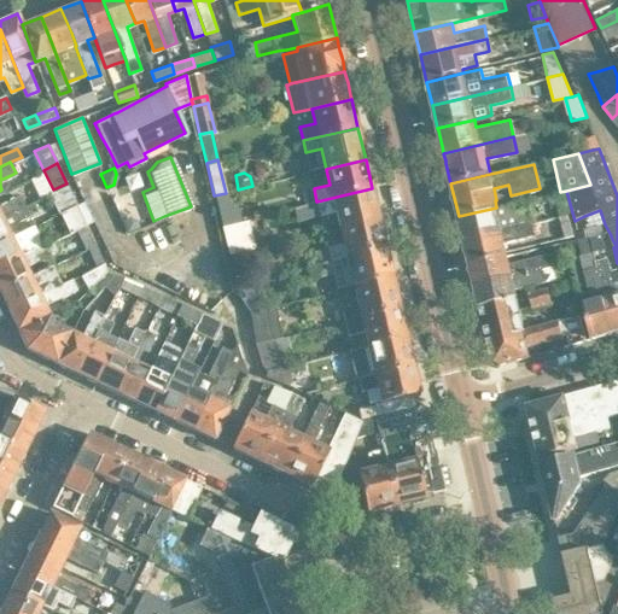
[(76,203),(66,183),(53,189),(48,192),(58,212),(59,211),(76,203)]
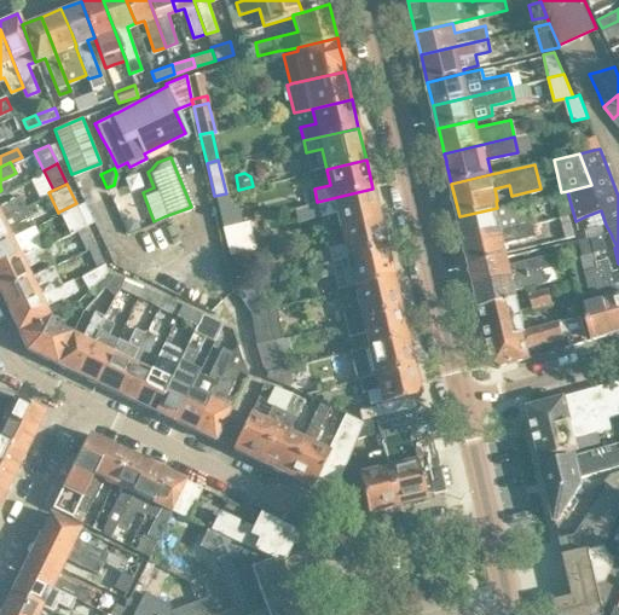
[(380,218),(372,189),(317,202),(320,215),(336,212),(340,227),(380,218)]
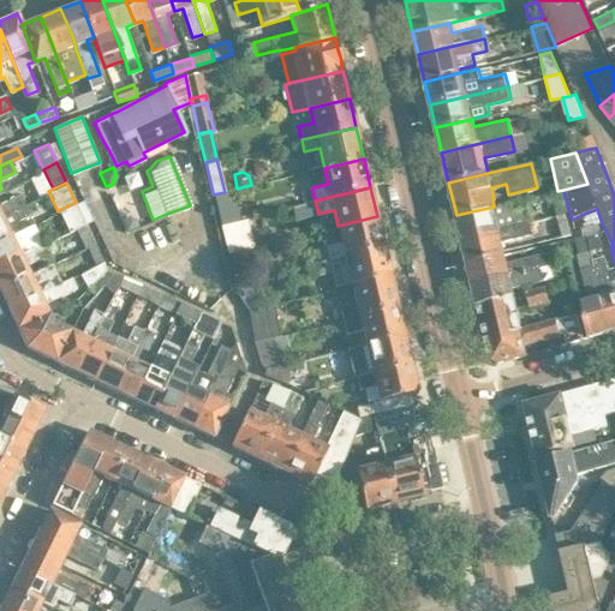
[(233,190),(225,192),(213,195),(220,223),(239,219),(233,190)]
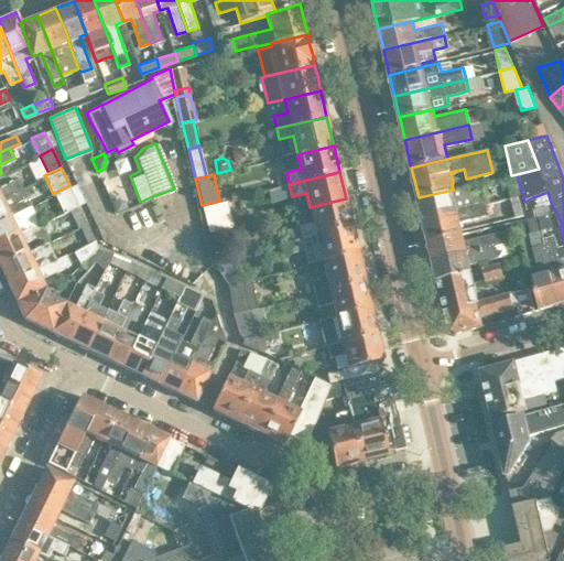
[(511,197),(519,195),(522,194),(517,174),(511,175),(507,176),(511,197)]
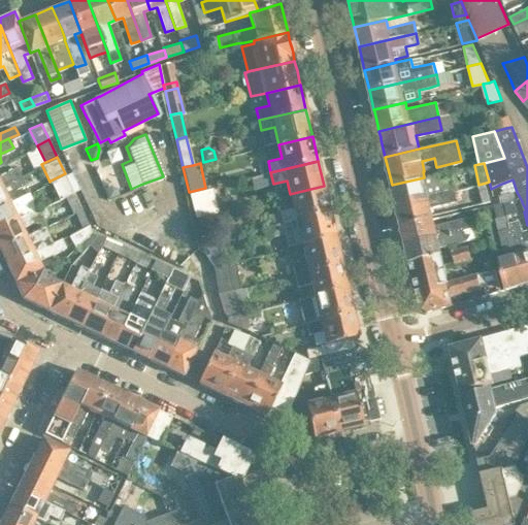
[(0,184),(19,174),(14,166),(0,173),(0,184)]
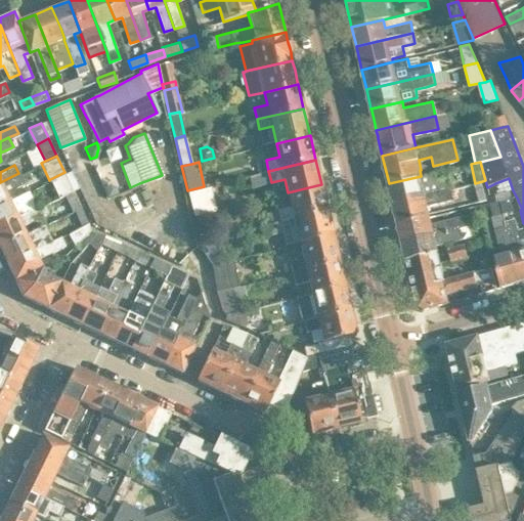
[(73,188),(64,172),(50,179),(58,196),(63,193),(73,188)]
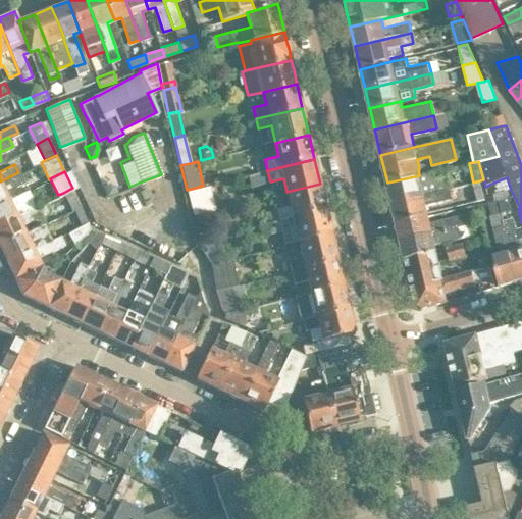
[(433,171),(419,175),(387,183),(392,201),(449,188),(447,175),(435,178),(433,171)]
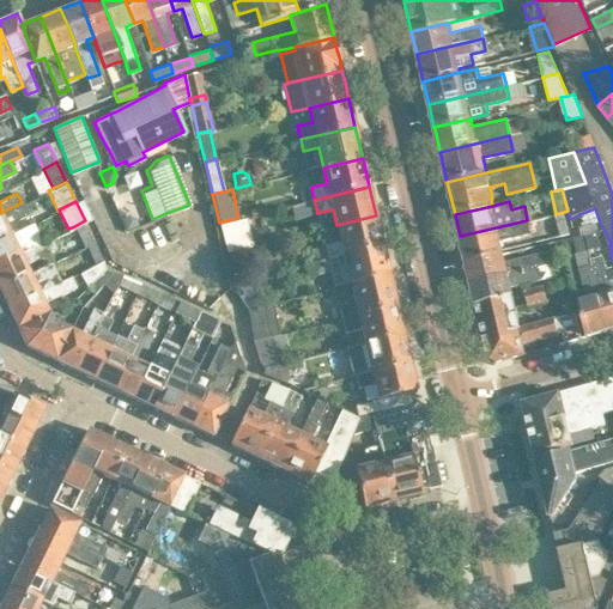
[(22,202),(0,213),(0,237),(23,226),(18,217),(28,213),(22,202)]
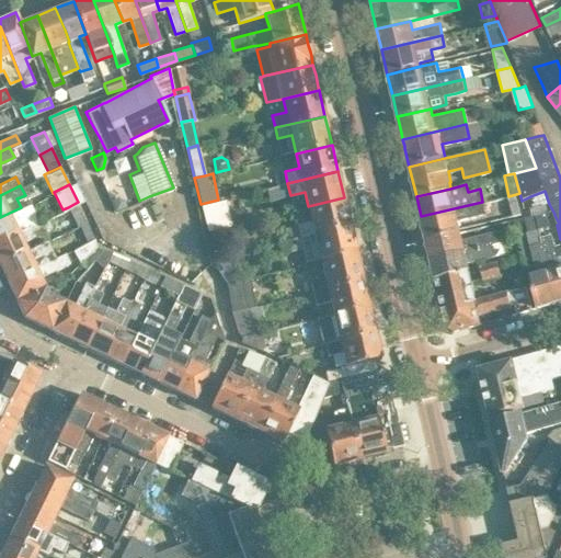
[(117,194),(111,197),(116,209),(128,204),(126,198),(117,194)]
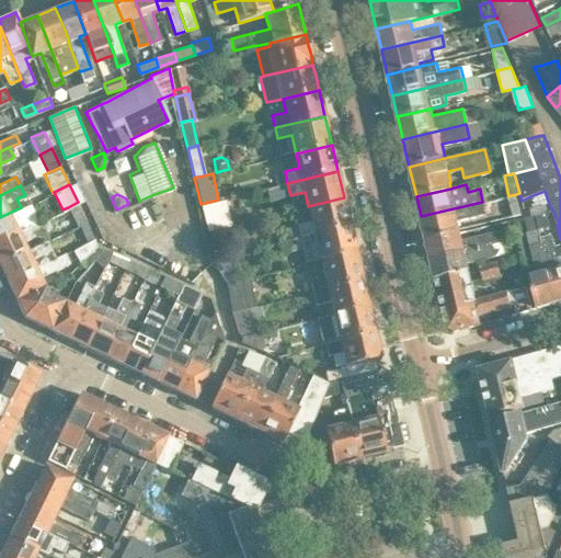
[(521,214),(516,194),(508,196),(507,196),(512,215),(521,214)]
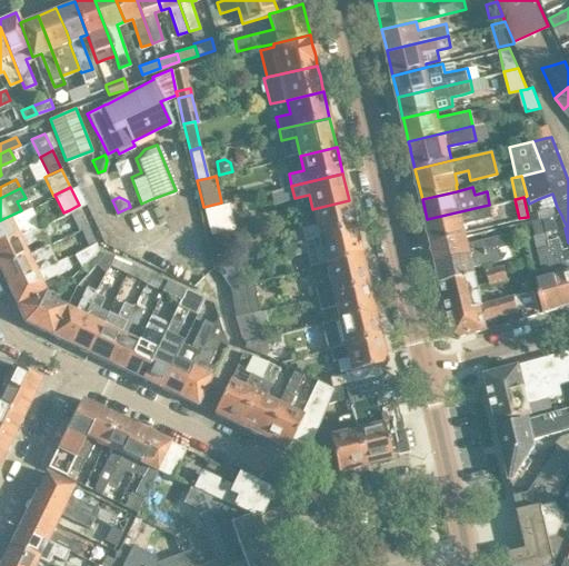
[(289,230),(291,242),(305,239),(355,226),(349,200),(312,209),(316,222),(301,226),(301,227),(289,230)]
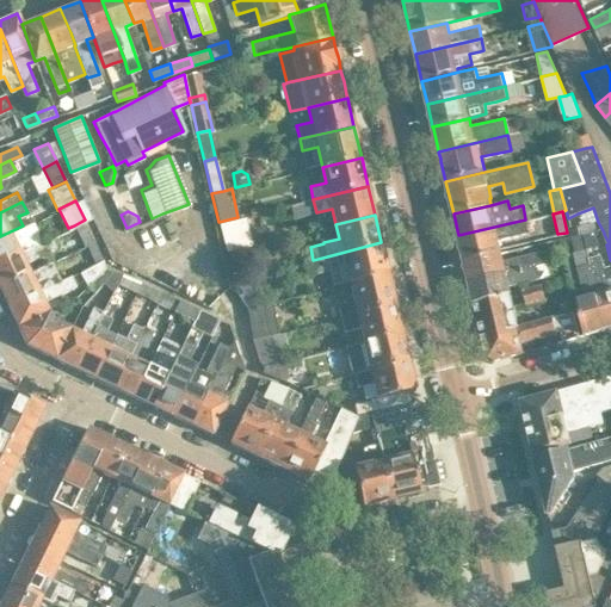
[(245,216),(238,217),(218,222),(224,249),(228,249),(251,243),(245,216)]
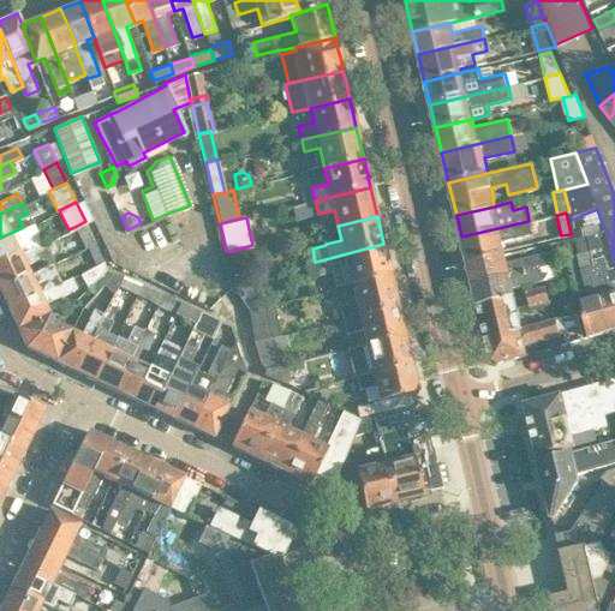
[(95,240),(85,221),(75,227),(83,246),(87,245),(95,240)]
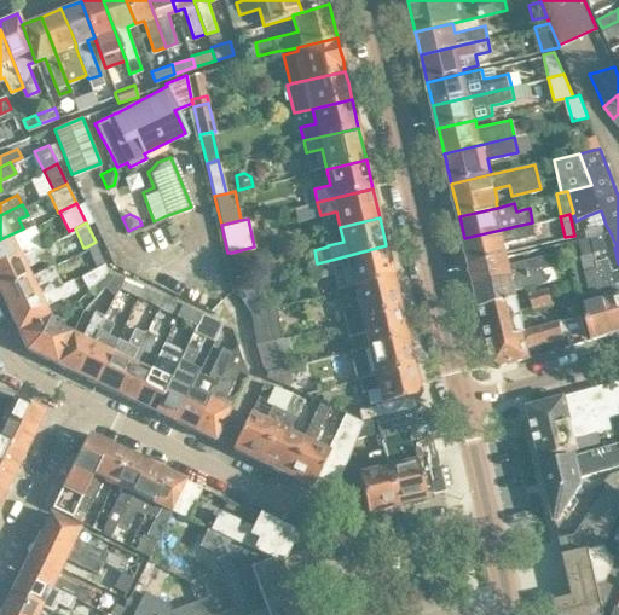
[(536,236),(532,222),(464,238),(469,262),(507,253),(505,251),(504,243),(536,236)]
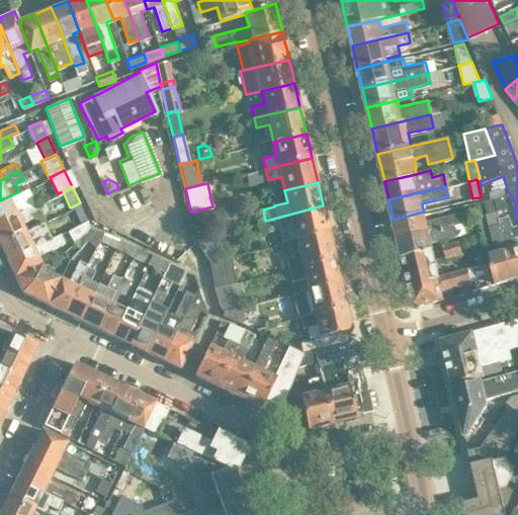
[(19,191),(0,200),(0,221),(34,204),(27,188),(19,191)]
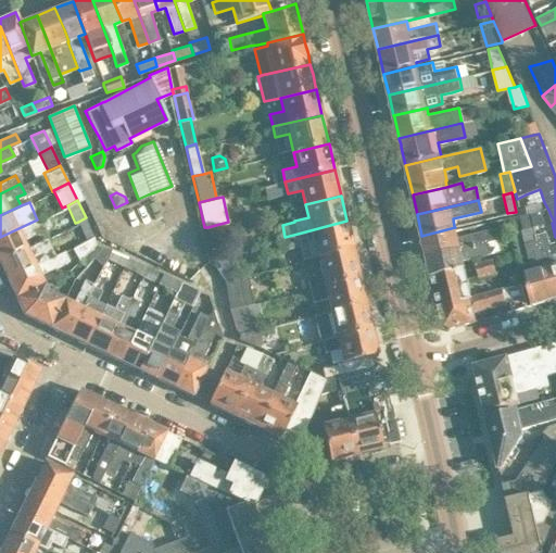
[(529,204),(527,205),(528,212),(532,212),(533,216),(543,214),(550,213),(550,212),(544,202),(529,204)]
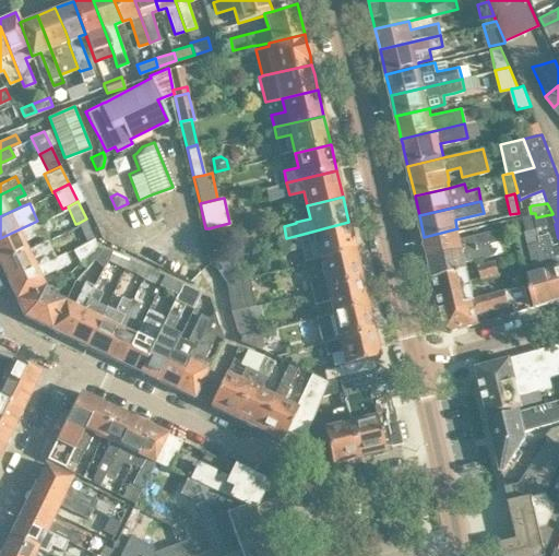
[(46,216),(37,221),(0,238),(0,260),(26,248),(22,239),(43,229),(50,225),(46,216)]
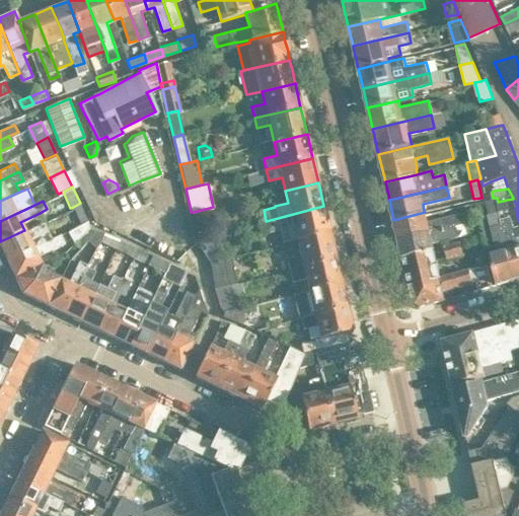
[(80,203),(73,207),(80,222),(87,219),(80,203)]
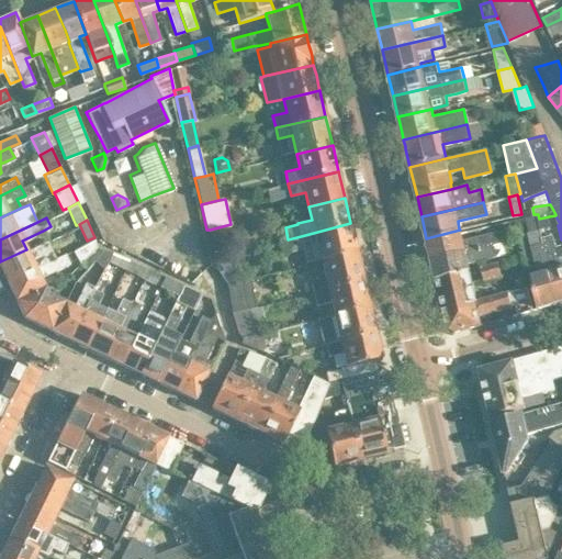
[(339,257),(358,253),(352,233),(352,231),(350,223),(301,236),(306,261),(321,258),(339,254),(339,257)]
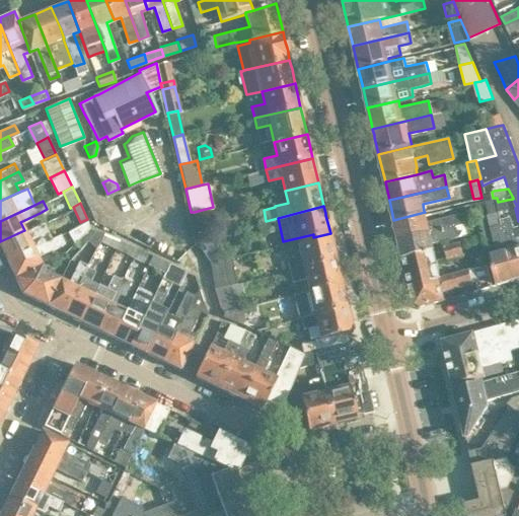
[(393,220),(398,238),(463,223),(461,213),(453,215),(427,221),(425,214),(425,212),(393,220)]
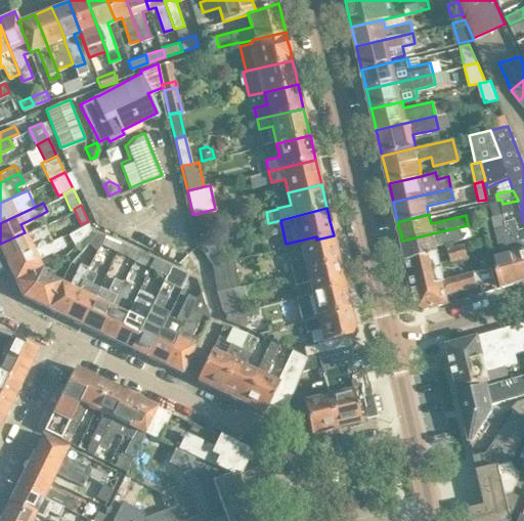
[(501,254),(492,257),(500,287),(520,280),(506,225),(508,224),(507,221),(505,214),(495,216),(493,217),(501,254)]
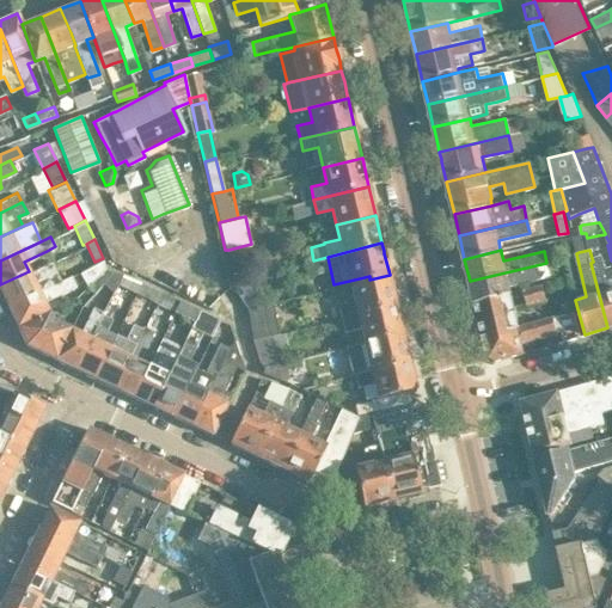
[(593,262),(591,263),(607,327),(611,326),(611,265),(606,268),(604,259),(603,256),(592,258),(593,262)]
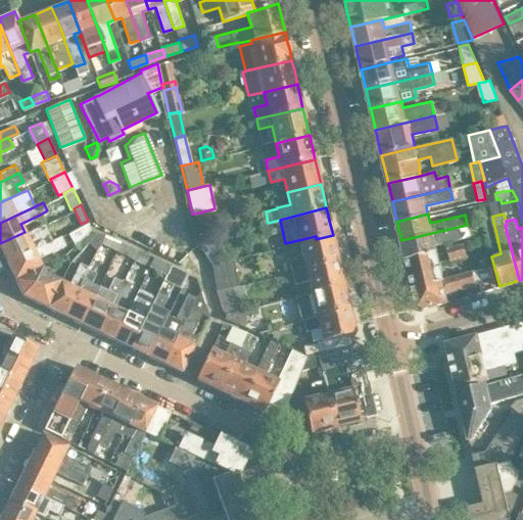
[(68,230),(76,244),(92,229),(89,220),(88,221),(81,224),(68,230)]
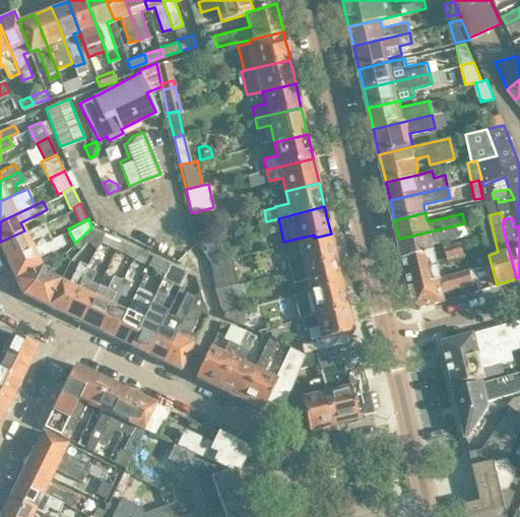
[(43,221),(24,231),(0,242),(0,246),(6,259),(51,238),(47,230),(43,221)]
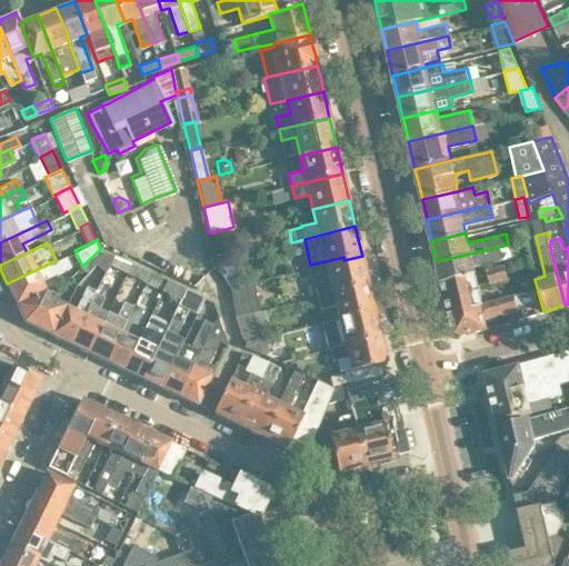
[(500,246),(437,261),(441,281),(476,272),(475,265),(503,258),(500,246)]
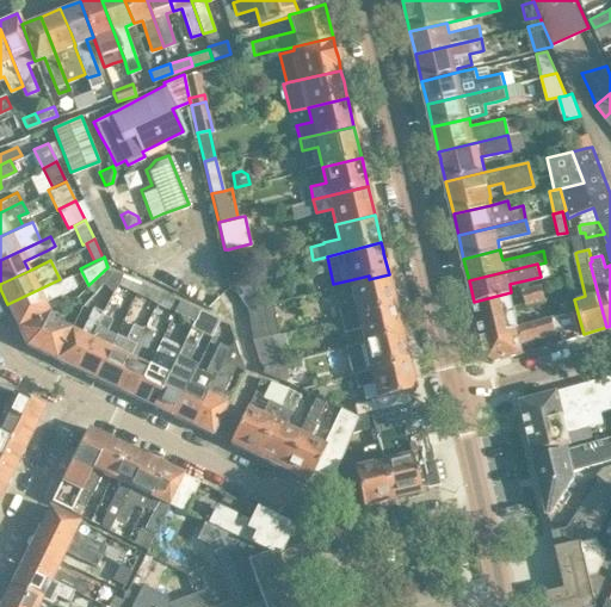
[(113,270),(107,267),(88,285),(94,291),(104,280),(113,270)]
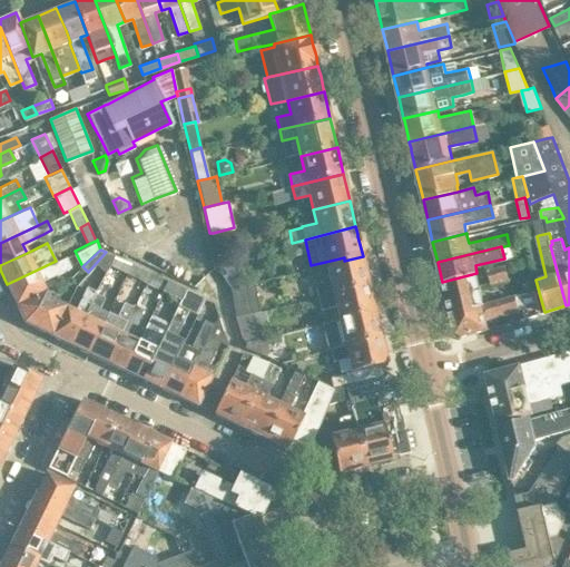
[(106,272),(110,264),(116,255),(106,252),(97,262),(106,272)]
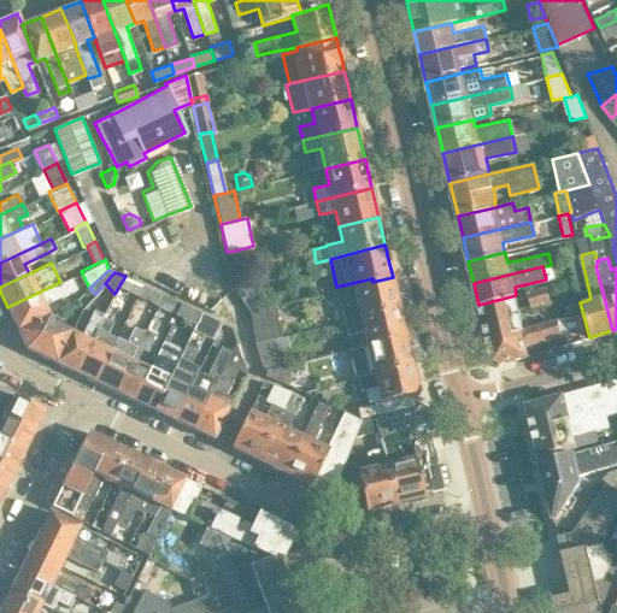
[(144,284),(125,276),(119,286),(137,294),(144,284)]
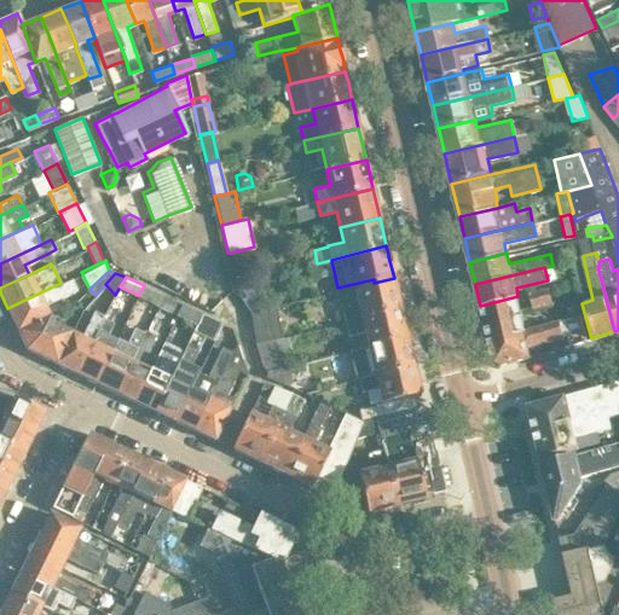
[(61,283),(7,308),(18,330),(48,315),(44,306),(65,295),(76,290),(71,278),(61,283)]
